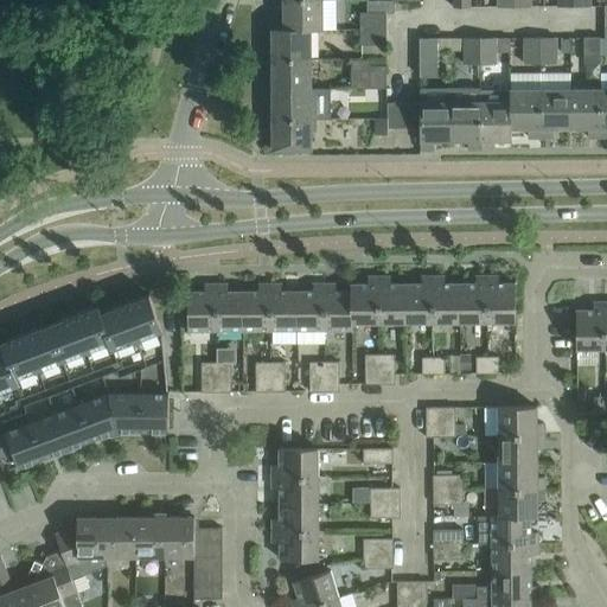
[(324,29),(323,0),(275,0),(275,12),(285,12),(285,29),(311,29),(324,29)]
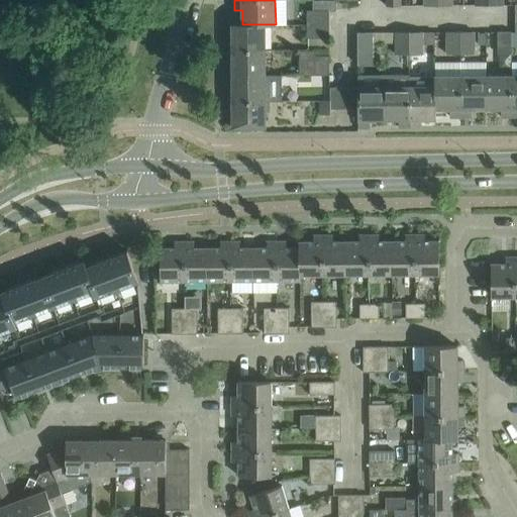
[(313,9),(307,9),(307,24),(313,24),(329,24),(329,17),(329,10),(333,10),(333,11),(336,11),(336,2),(336,0),(313,0),(313,9)]
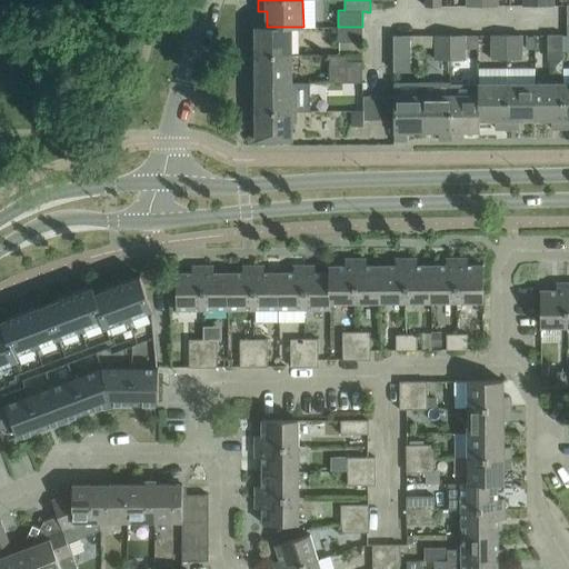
[(291,55),(291,27),(267,27),(256,27),(256,43),(247,43),(247,56),(291,55)]
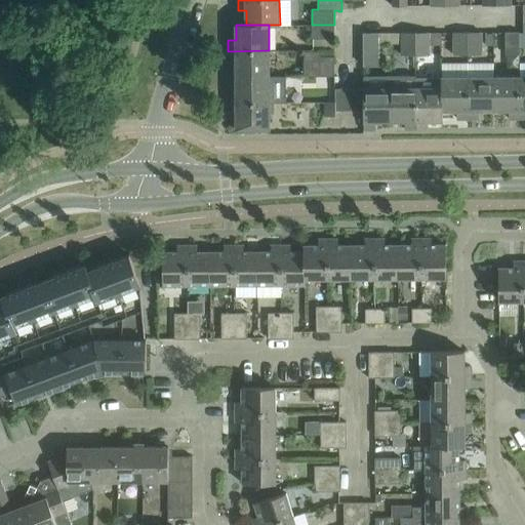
[(334,38),(334,25),(312,25),(312,38),(314,38),(314,49),(334,49),(334,38)]
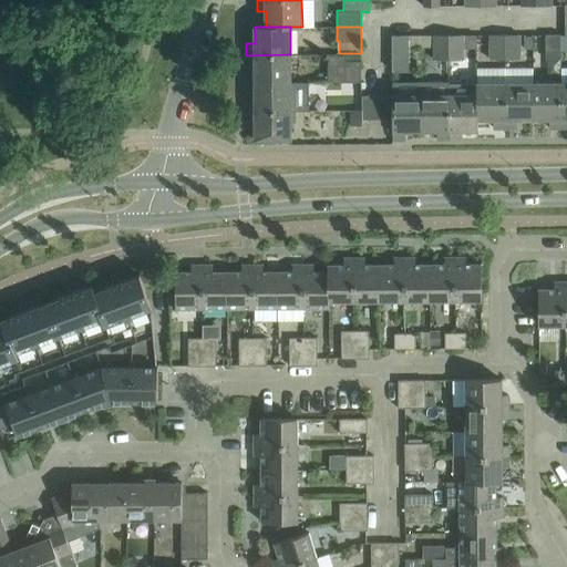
[(488,59),(506,59),(505,34),(488,35),(488,59)]
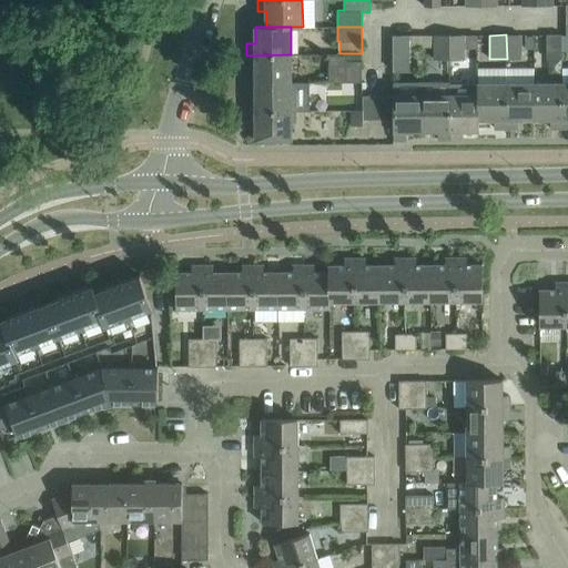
[(506,34),(507,59),(523,59),(521,34),(506,34)]
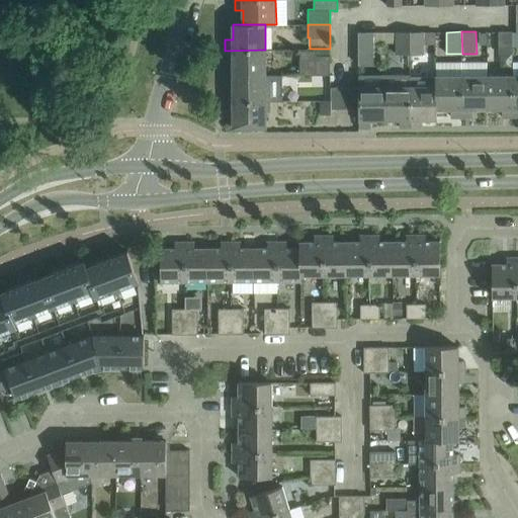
[(512,31),(499,32),(499,54),(512,53),(512,31)]
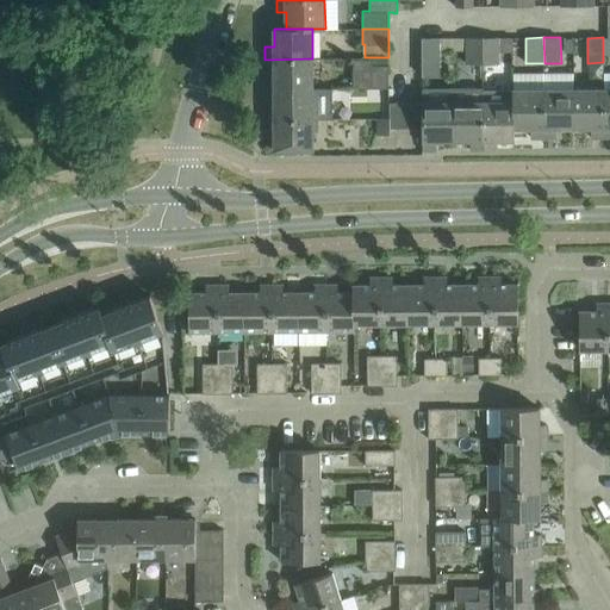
[(422,38),(422,76),(440,76),(440,38),(422,38)]
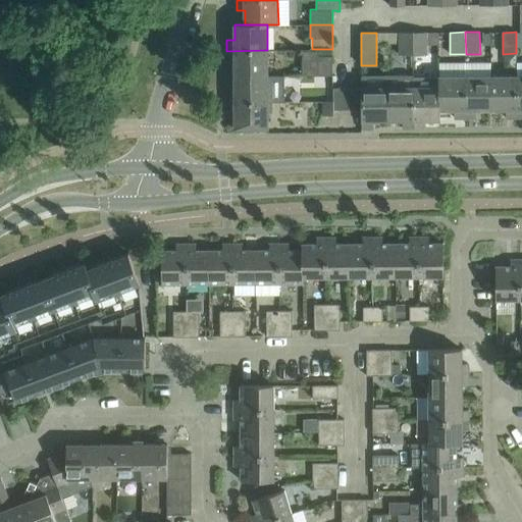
[(414,54),(414,33),(399,33),(399,54),(414,54)]
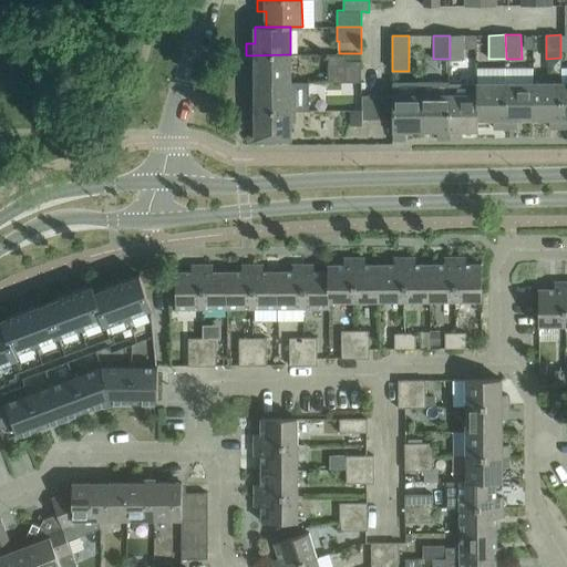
[(464,59),(464,35),(450,35),(450,59),(464,59)]
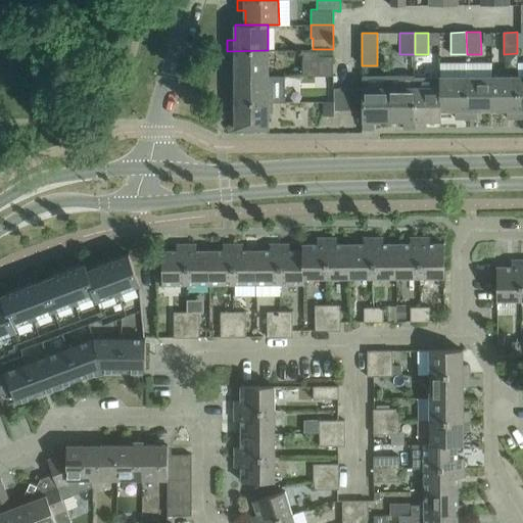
[(235,77),(269,77),(268,50),(227,51),(227,62),(235,62),(235,77)]
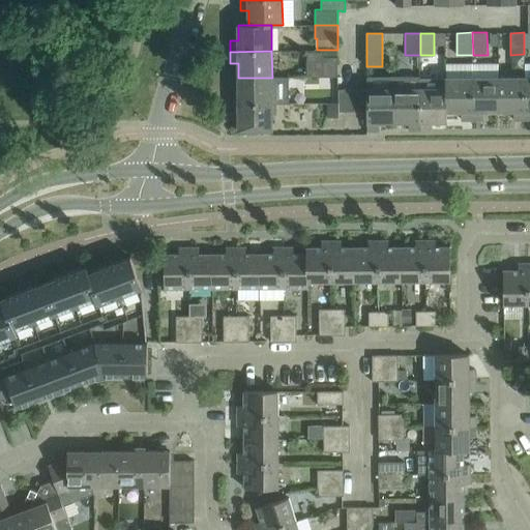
[(324,57),(324,77),(334,77),(337,77),(337,61),(337,57),(324,57)]
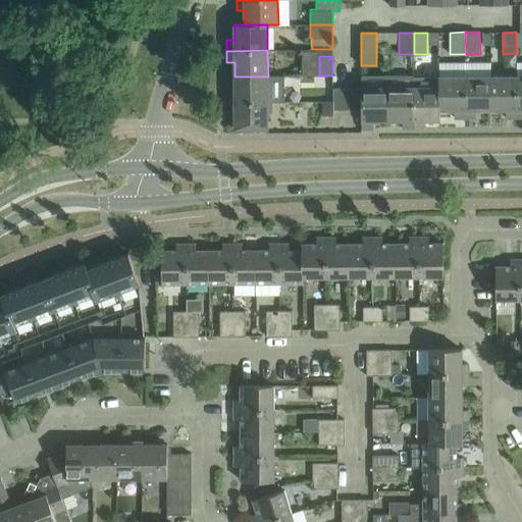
[(235,91),(227,91),(227,102),(268,102),(283,102),(283,75),(268,76),(235,76),(235,91)]
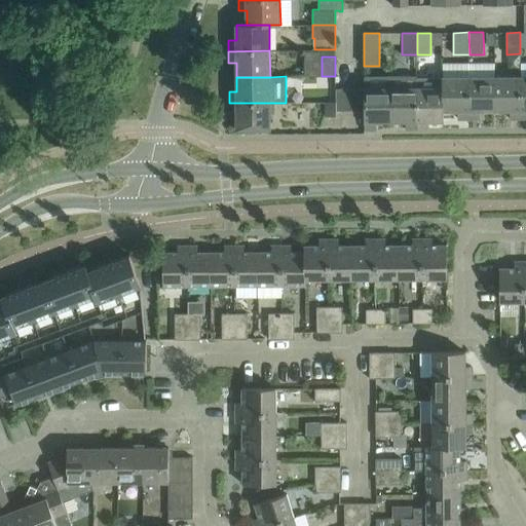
[(365,87),(365,110),(365,129),(377,129),(377,121),(391,121),(391,89),(391,76),(365,76),(365,87)]
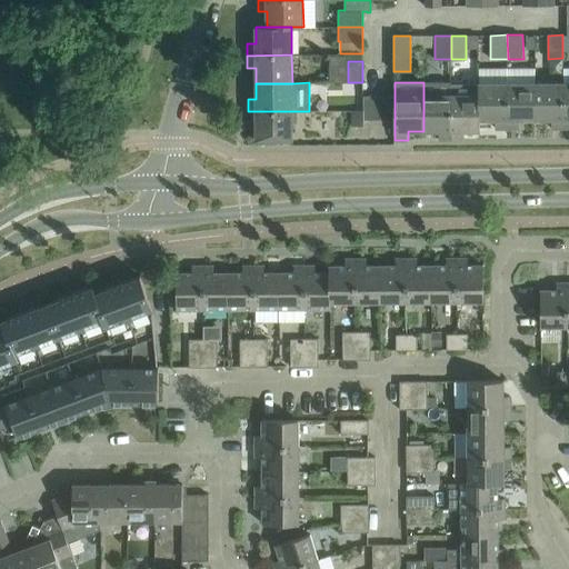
[(452,83),(450,83),(450,82),(423,82),(423,97),(423,131),(439,131),(439,140),(452,140),(452,83)]
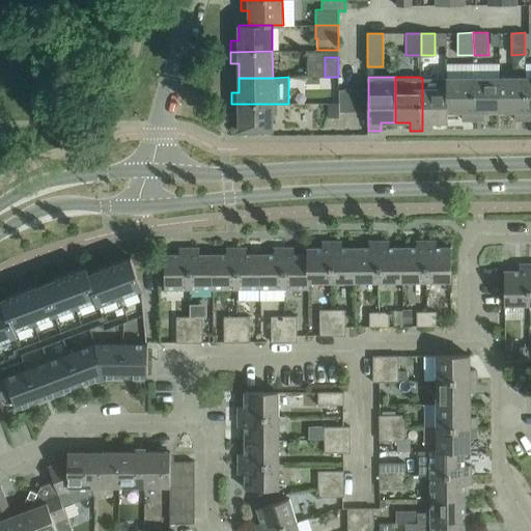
[(446,90),(446,80),(446,78),(422,78),(422,131),(432,131),(432,122),(448,122),(448,112),(448,90),(446,90)]
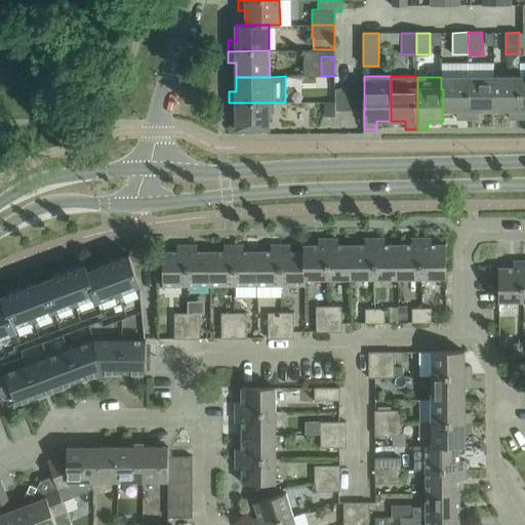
[(457,118),(470,118),(469,79),(441,79),(441,89),(443,89),(443,111),(457,111),(457,118)]
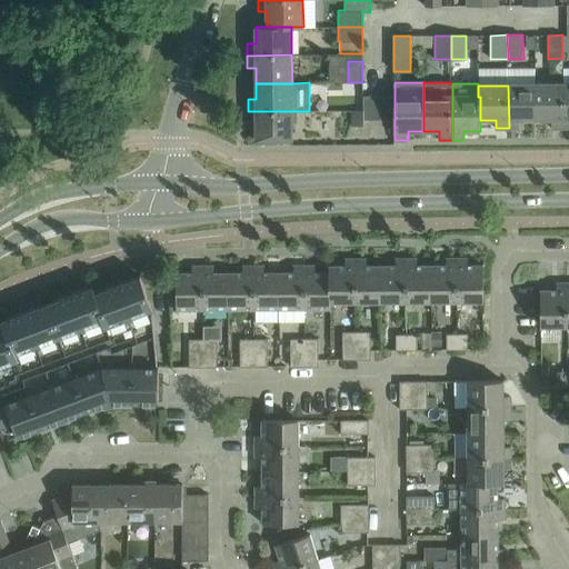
[(519,120),(537,119),(537,86),(508,86),(509,128),(519,128),(519,120)]
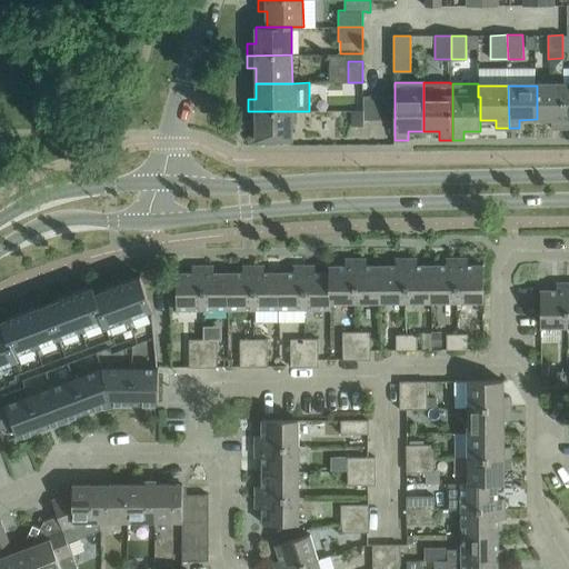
[(551,128),(565,128),(563,86),(537,86),(537,119),(551,119),(551,128)]
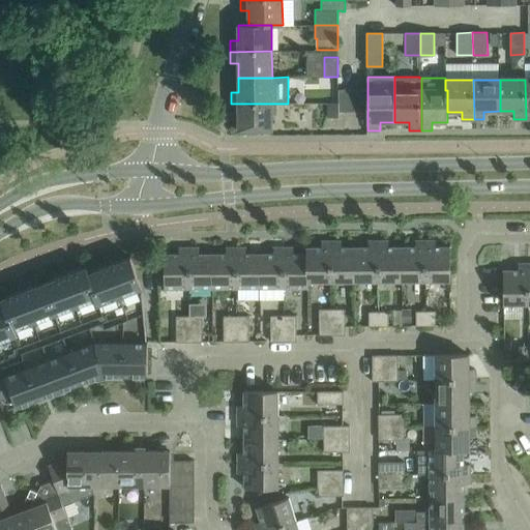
[(353,111),(367,111),(367,88),(353,89),(353,111)]
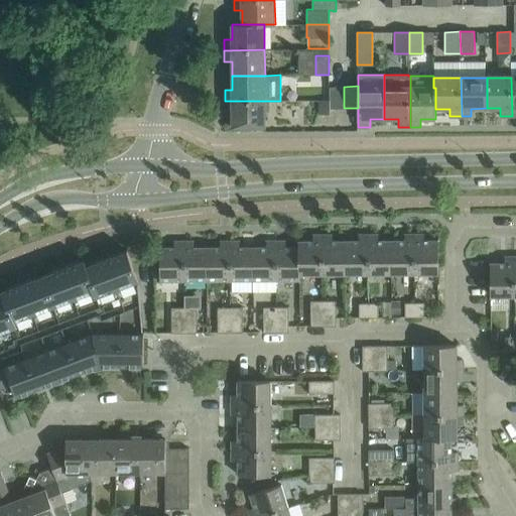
[(330,108),(344,108),(344,87),(330,87),(330,100),(330,108)]
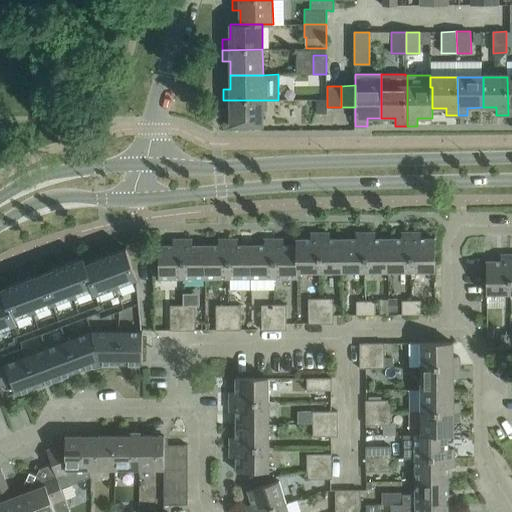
[(304,87),(304,99),(321,99),(321,88),(304,87)]
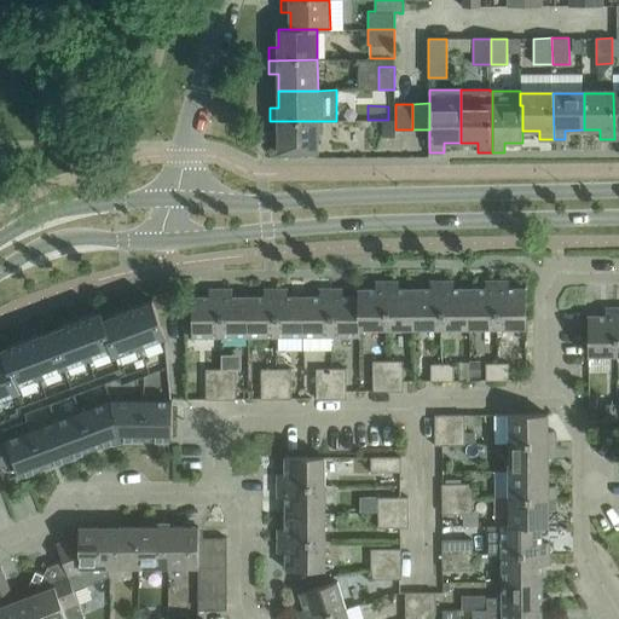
[(395,120),(383,120),(383,138),(395,138),(395,129),(395,120)]
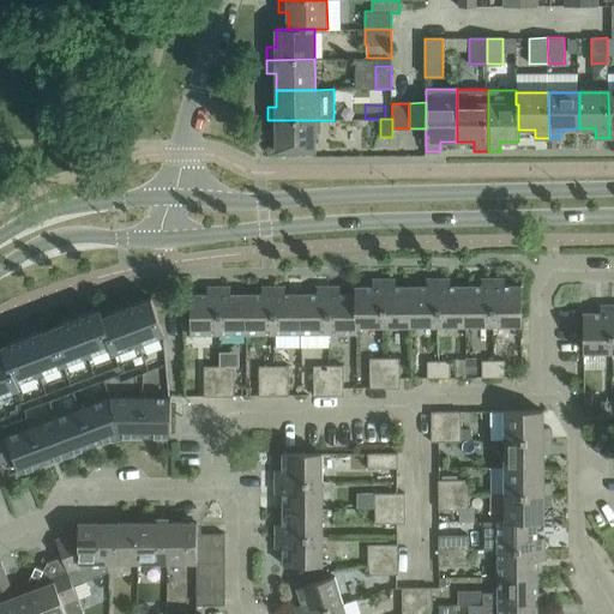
[(277,151),(315,151),(315,120),(268,120),(268,133),(277,133),(277,151)]
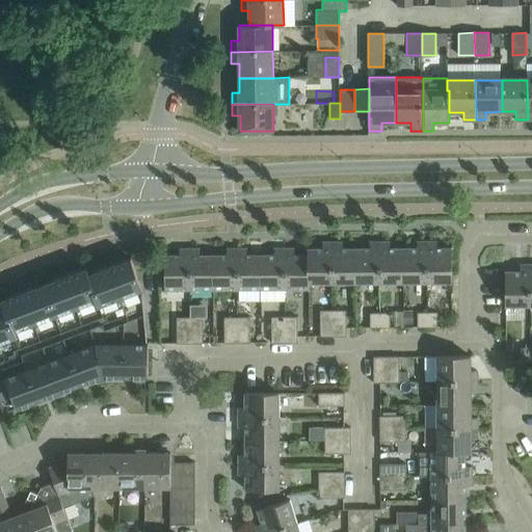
[(428,282),(452,282),(452,248),(437,248),(437,241),(427,242),(428,282)]
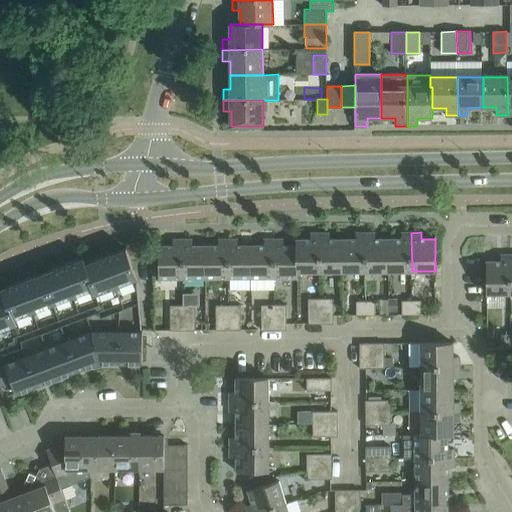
[(297,272),(298,272),(320,271),(320,233),(311,233),(311,239),(296,240),(296,245),(297,245),(297,272)]
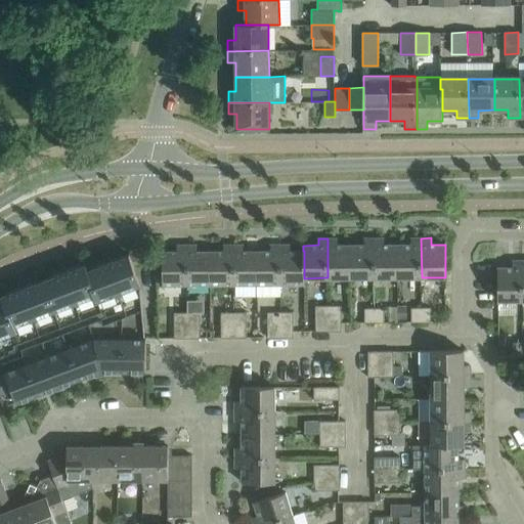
[(351,277),(351,245),(338,245),(338,238),(328,238),(328,277),(351,277)]
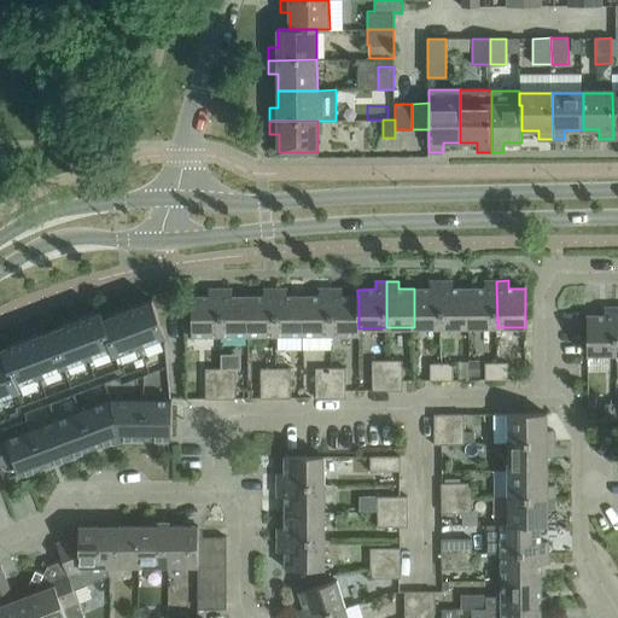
[(442,327),(442,281),(430,281),(430,289),(414,289),(414,327),(442,327)]
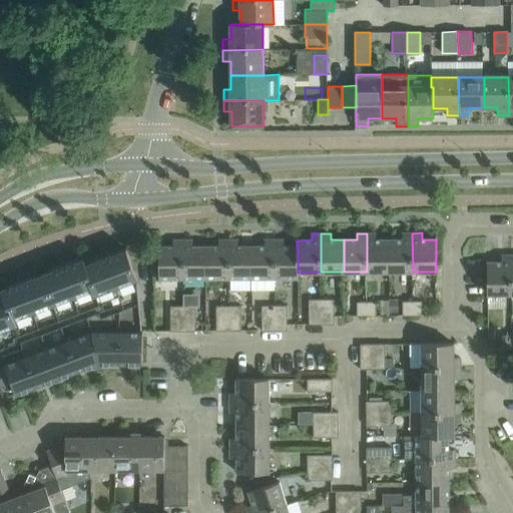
[(390,272),(389,239),(376,239),(376,233),(367,233),(367,272),(390,272)]
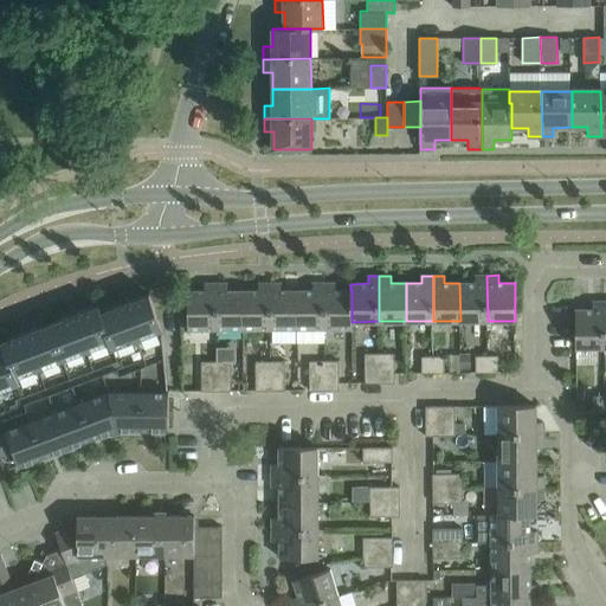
[(461,321),(488,321),(487,276),(476,276),(476,283),(459,283),(461,321)]
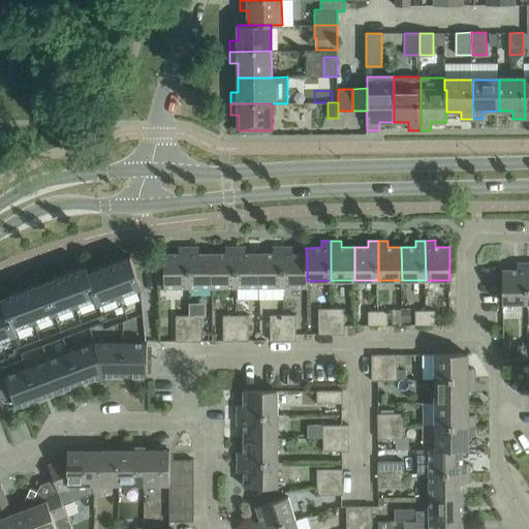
[(164,287),(189,287),(189,247),(179,248),(179,254),(164,254),(164,287)]
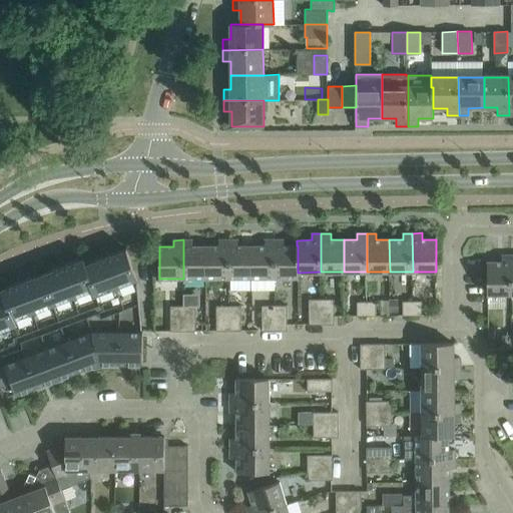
[(206,279),(206,246),(192,246),(192,239),(183,239),(183,279),(206,279)]
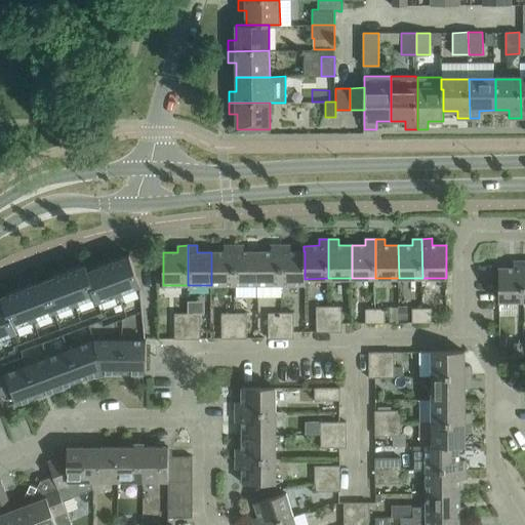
[(211,285),(235,285),(234,245),(225,245),(225,252),(211,252),(211,285)]
